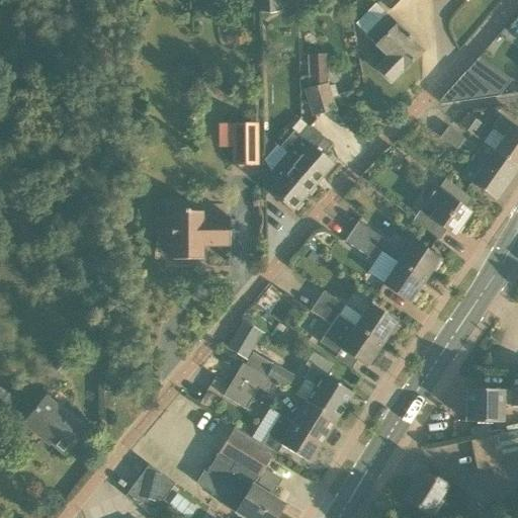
[(385,14),(367,33),(365,34),(389,58),(377,69),(391,82),(403,71),(422,52),(409,39),(411,37),(398,24),(397,25),(385,14)]
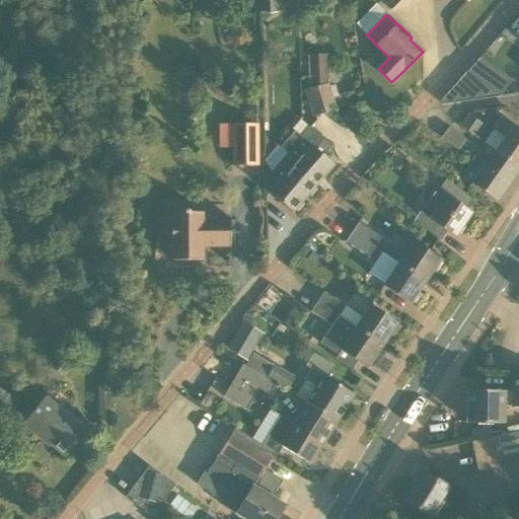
[(335,109),(327,85),(326,64),(309,65),(310,90),(307,91),(314,116),(335,109)]
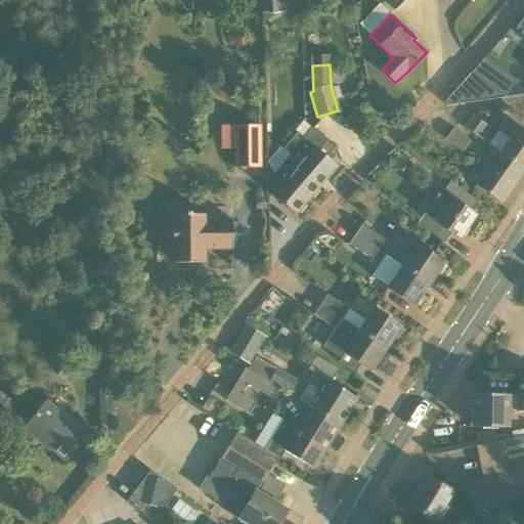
[(486,81),(505,93),(513,81),(494,69),(486,81)]
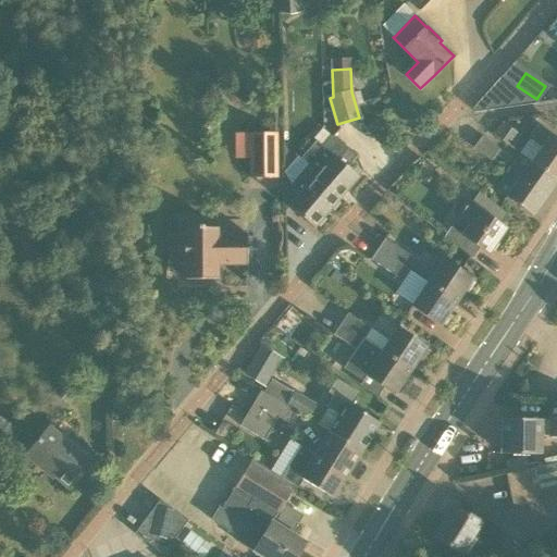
[(502,77),(472,109),(475,112),(537,103),(532,99),(502,77)]
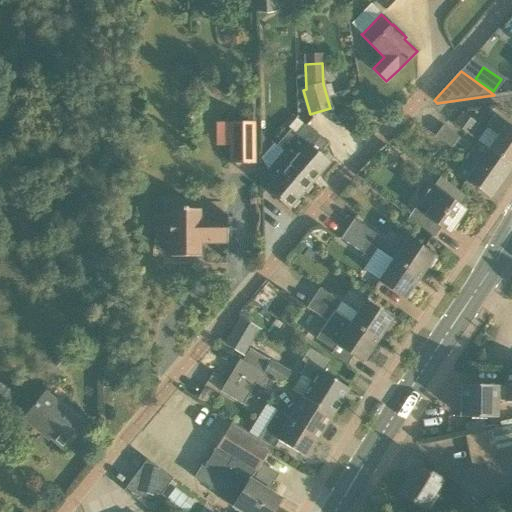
[(478,124),(461,112),(453,124),(470,136),(478,124)]
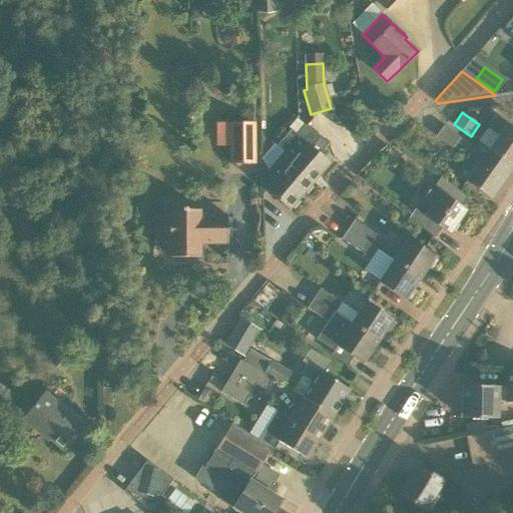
[(490,149),(512,165),(512,128),(507,124),(494,115),(486,127),(499,136),(490,149)]
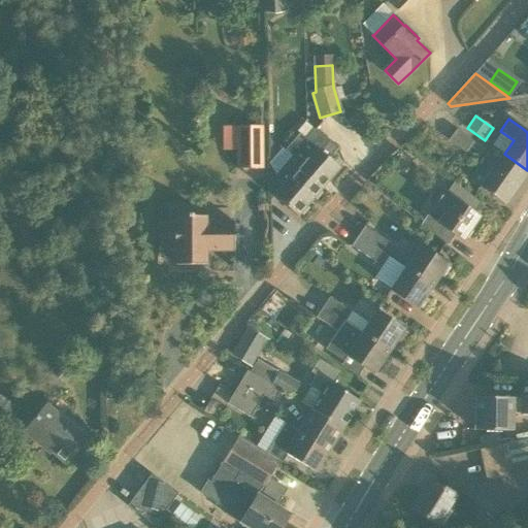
[(263,126),(234,127),(234,143),(264,142),(263,126)]
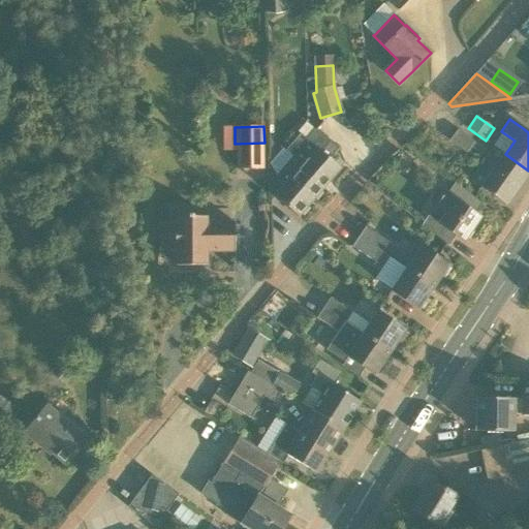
[(330,158),(338,149),(338,148),(316,129),(307,139),(301,134),(286,150),(291,155),(303,165),(305,162),(309,165),(311,163),(317,168),(309,179),(321,189),(340,167),(330,158)]
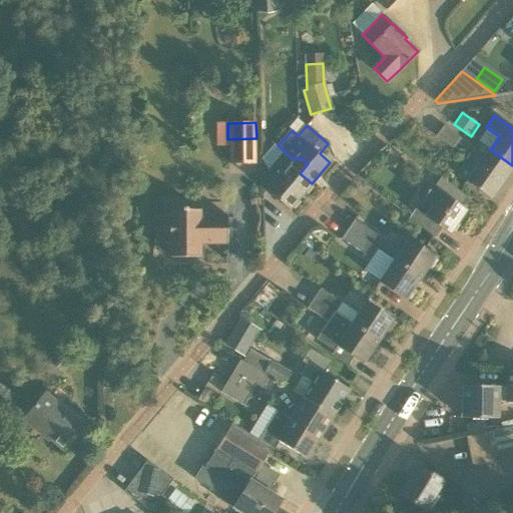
[(444,126),(436,136),(452,148),(460,138),(444,126)]
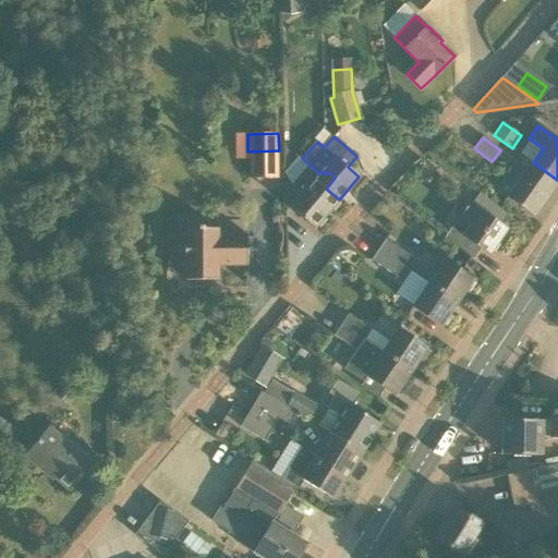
[(533,216),(557,181),(557,180),(533,162),(522,155),(497,191),(507,197),(533,216)]
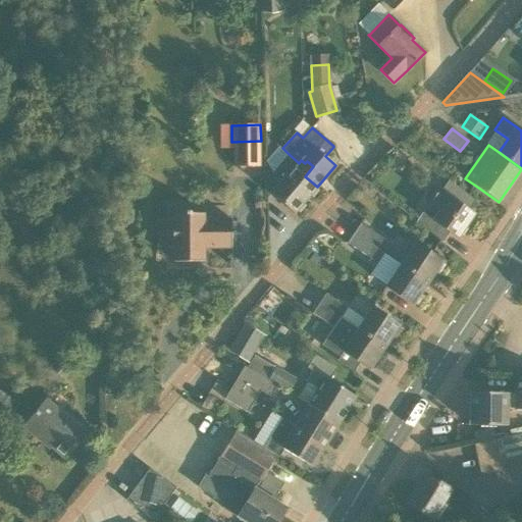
[(271,173),(281,183),(271,194),(294,214),(317,187),(305,176),(313,166),(307,161),(305,163),(301,160),(299,163),(288,153),(271,173)]
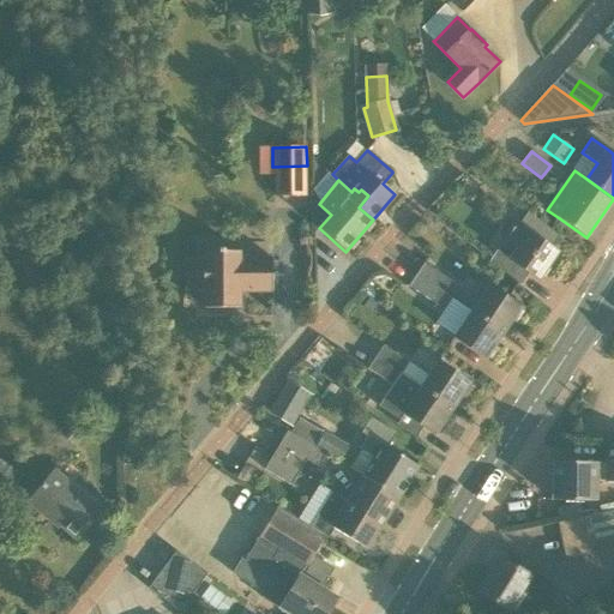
[(495,252),(488,264),(521,286),(529,274),(539,281),(558,252),(551,247),(559,236),(528,214),(519,226),(515,222),(503,240),(516,248),(507,259),(495,252)]
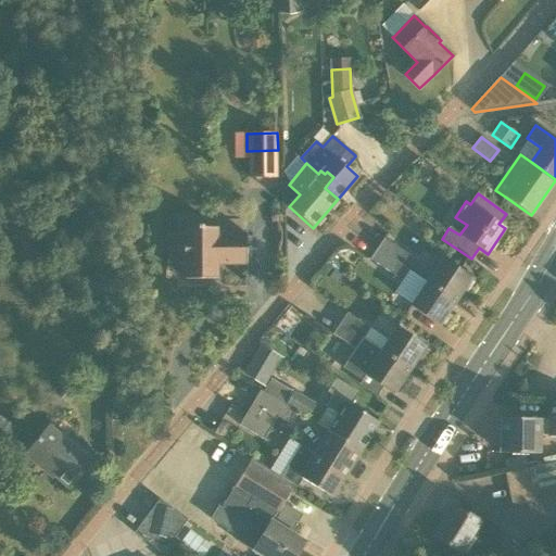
[(247,264),(247,234),(217,234),(217,228),(204,228),(204,225),(198,225),(198,228),(185,228),(185,279),(217,279),(217,263),(224,263),(224,264),(247,264)]
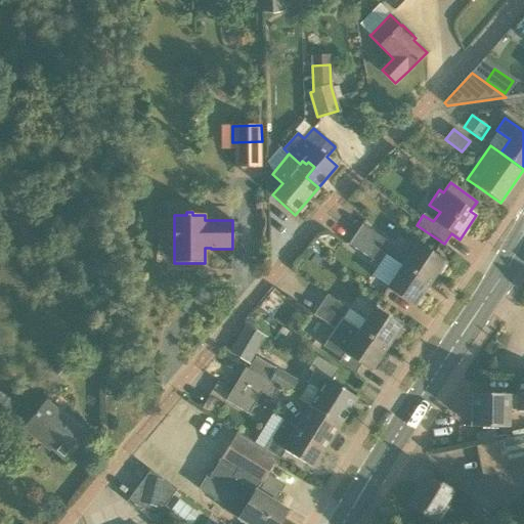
[(362,225),(355,234),(385,255),(392,245),(362,225)]
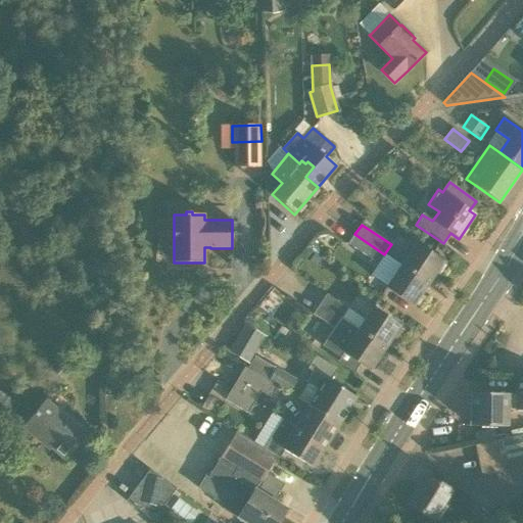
[(384,254),(354,234),(348,244),(378,264),(384,254)]
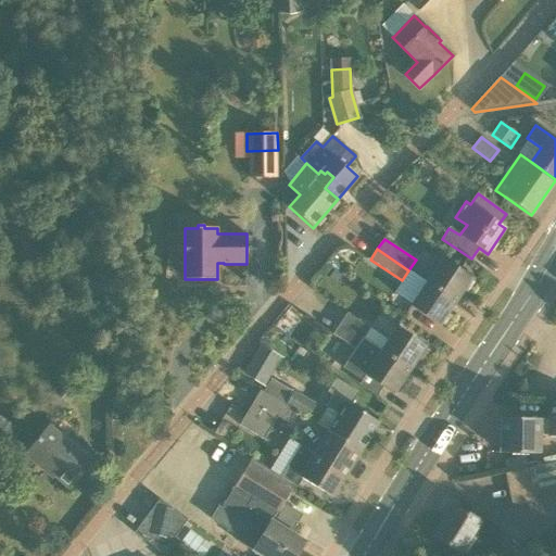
[(427,282),(456,302),(471,278),(443,258),(427,282)]
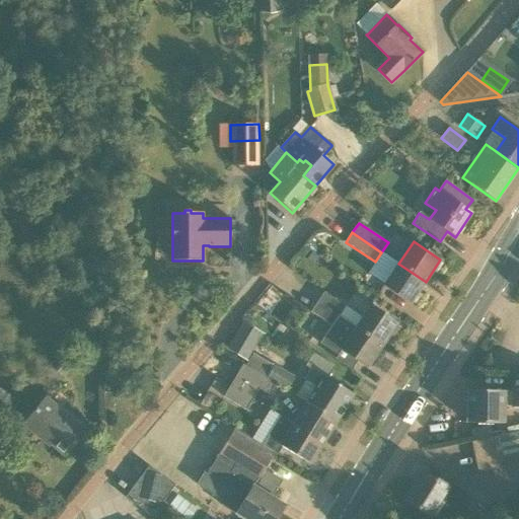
[(426,282),(398,264),(383,286),(411,304),(426,282)]
